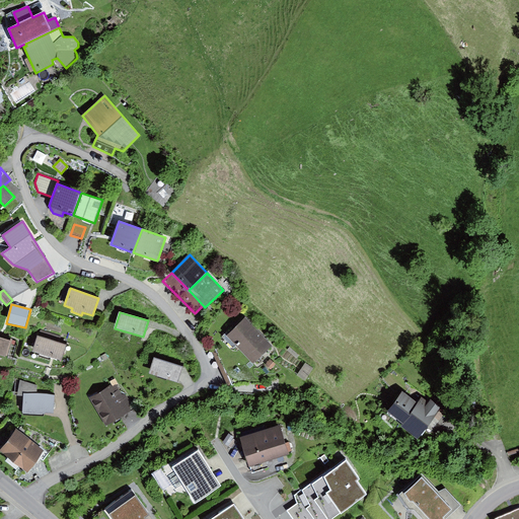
[(246,318),(227,336),(253,363),(272,345),(246,318)]
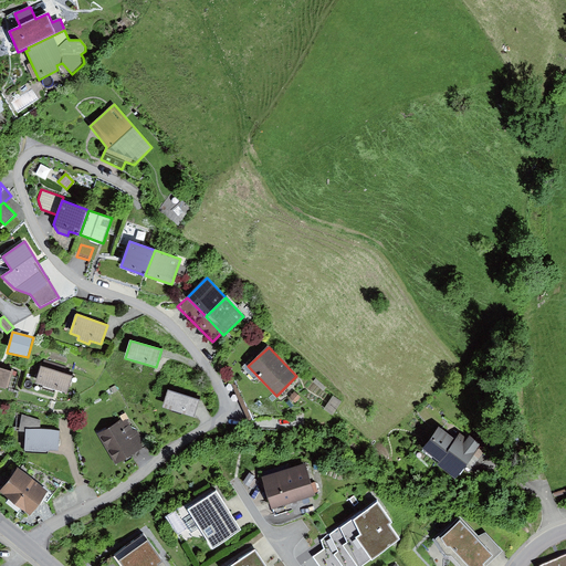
[(42,367),(41,366),(35,384),(67,392),(72,376),(64,374),(66,367),(44,359),(42,367)]
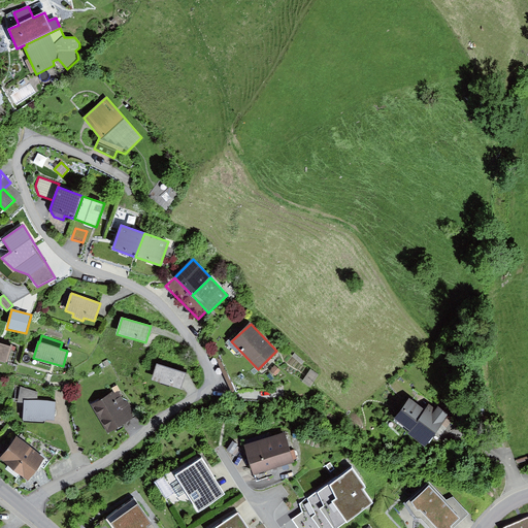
[(11,344),(0,340),(0,362),(6,364),(11,344)]
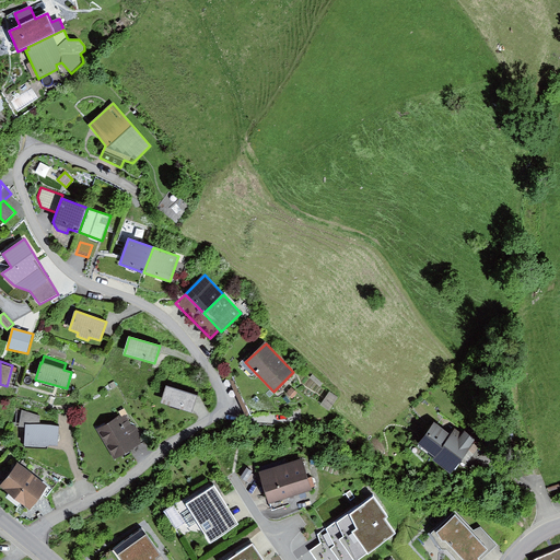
[(197,396),(166,386),(161,403),(191,412),(197,396)]
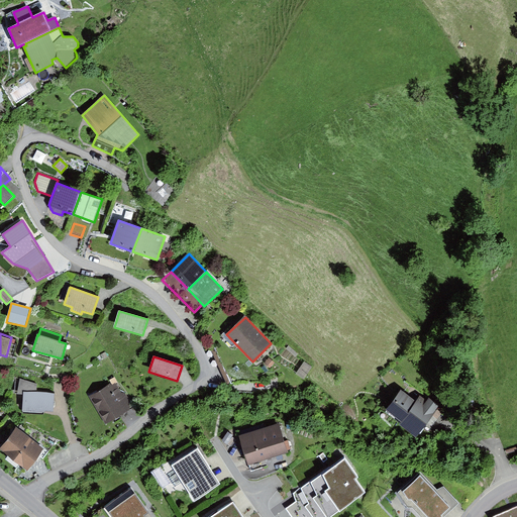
[(269,357),(265,363),(271,368),(275,363),(269,357)]
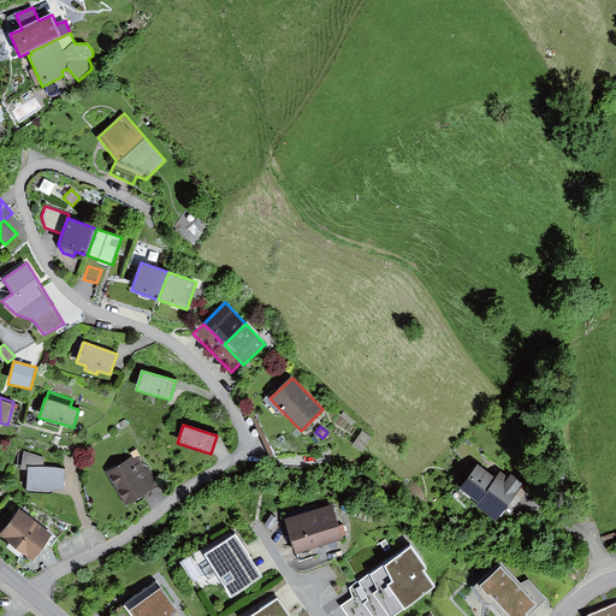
[(363,431),(354,445),(363,452),(373,437),(363,431)]
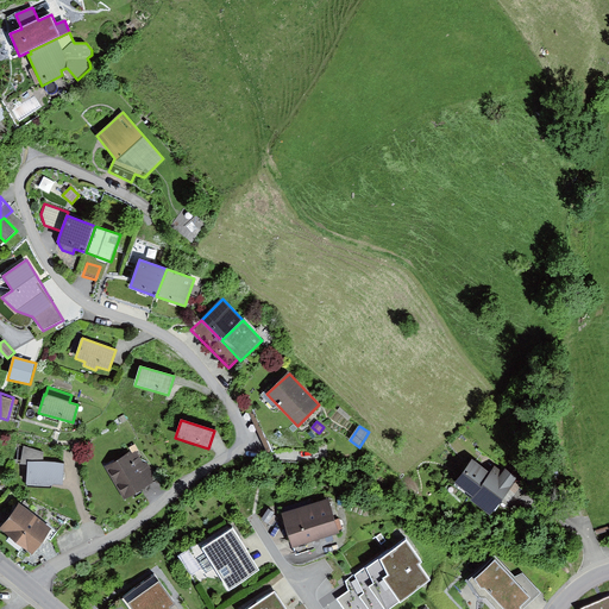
[(44,452),(24,446),(20,464),(27,465),(26,484),(63,485),(64,464),(43,462),(44,452)]
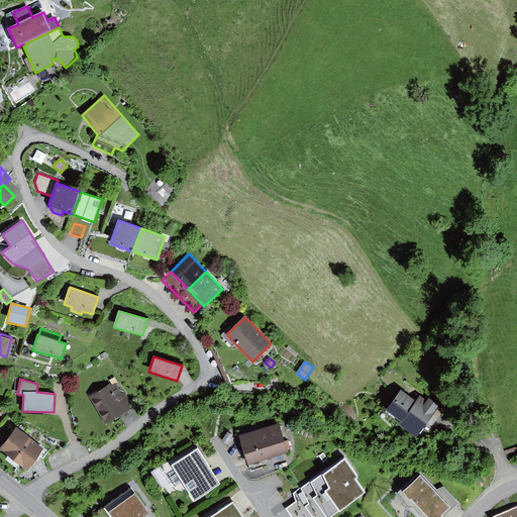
[(110,385),(91,396),(107,423),(134,407),(125,393),(121,393),(116,384),(111,386),(110,385)]
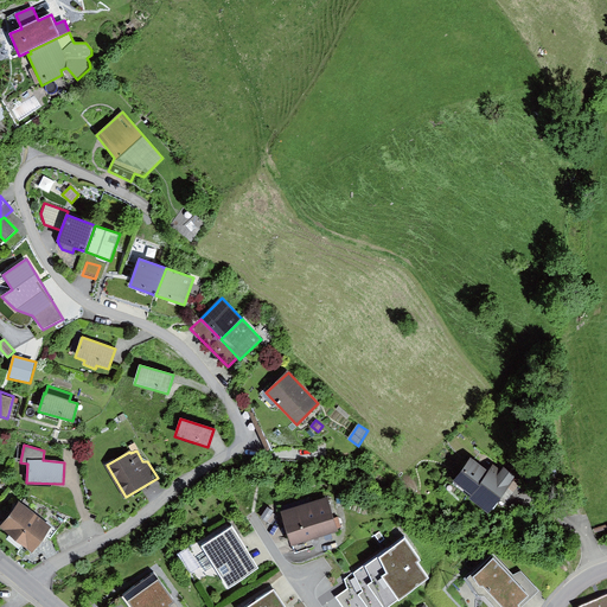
[(471,459),(454,481),(472,496),(470,498),(490,513),(517,477),(503,466),(500,470),(493,465),(489,472),(471,459)]
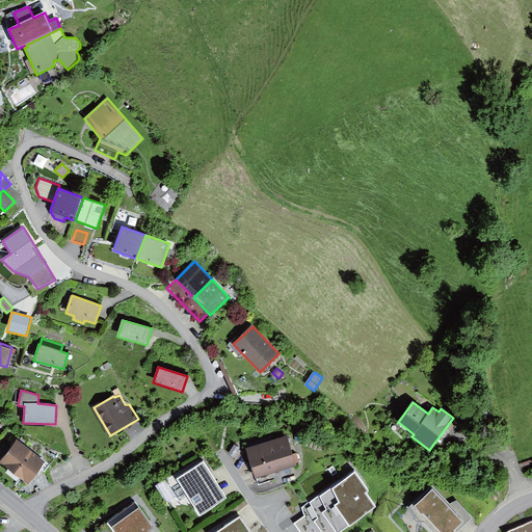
[(23,435),(20,442),(46,461),(40,469),(44,472),(59,452),(23,435)]
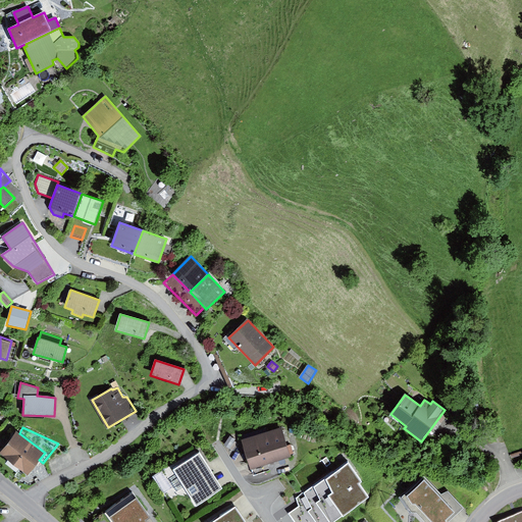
[(242,440),(251,470),(291,458),(280,427),(242,440)]
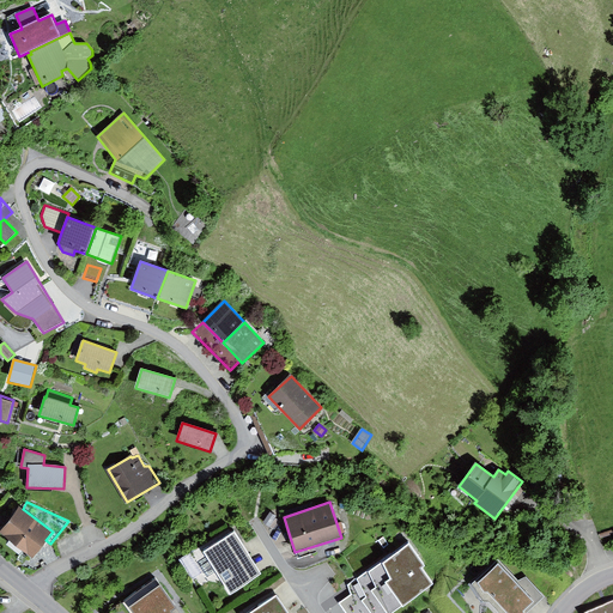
[(95,504),(90,517),(98,520),(96,526),(103,529),(109,515),(102,513),(103,508),(95,504)]
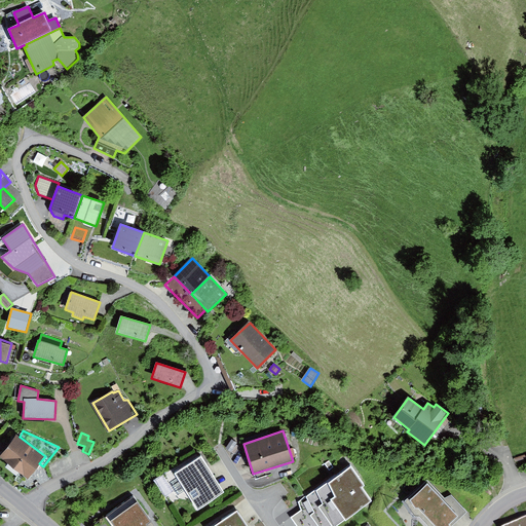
[(20,437),(16,435),(0,455),(0,456),(8,463),(5,467),(16,477),(20,473),(28,479),(39,463),(45,456),(20,437)]
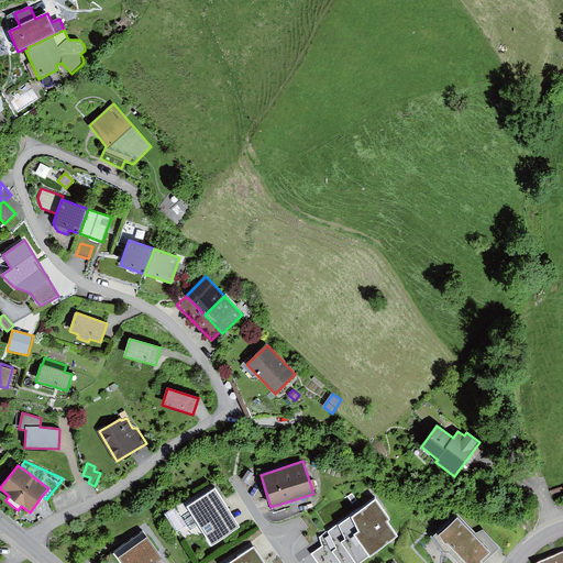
[(216,489),(187,507),(212,545),(240,528),(216,489)]
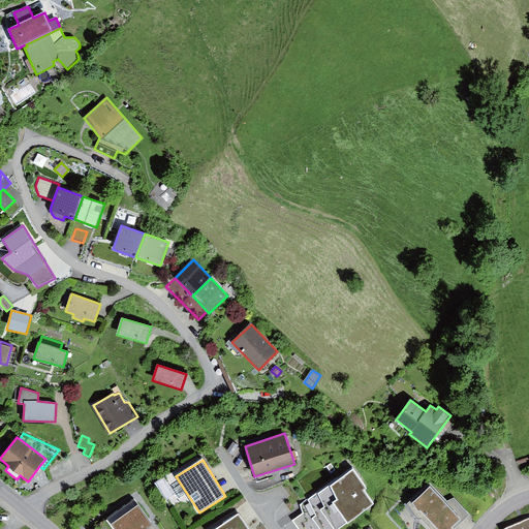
[(300,505),(306,514),(294,521),(300,528),(336,528),(372,504),(364,492),(367,489),(353,468),(300,505)]
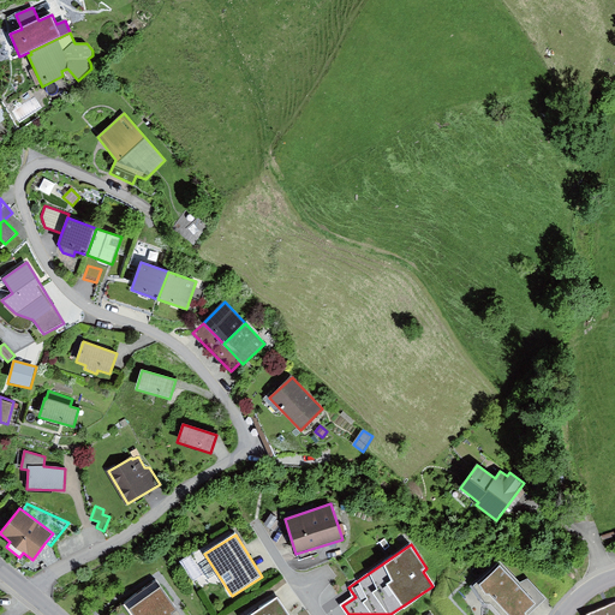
[(500,561),(475,586),(485,604),(491,604),(501,614),(527,614),(545,599),(529,579),(519,583),(500,561)]
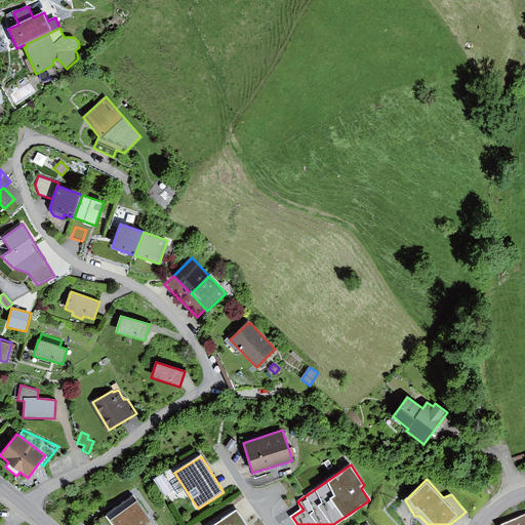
[(133,497),(107,516),(112,524),(146,524),(151,521),(133,497)]
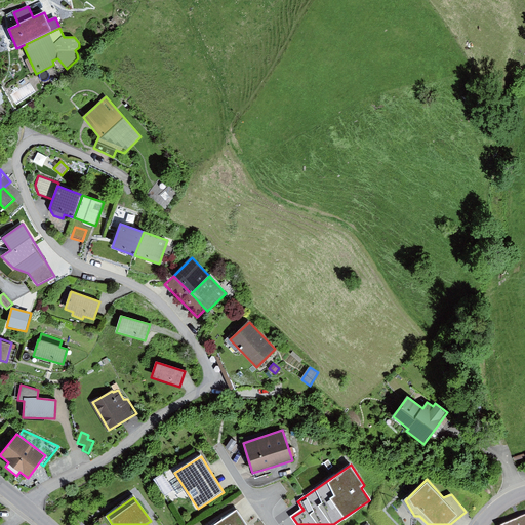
[(246,524),(236,510),(213,524),(246,524)]
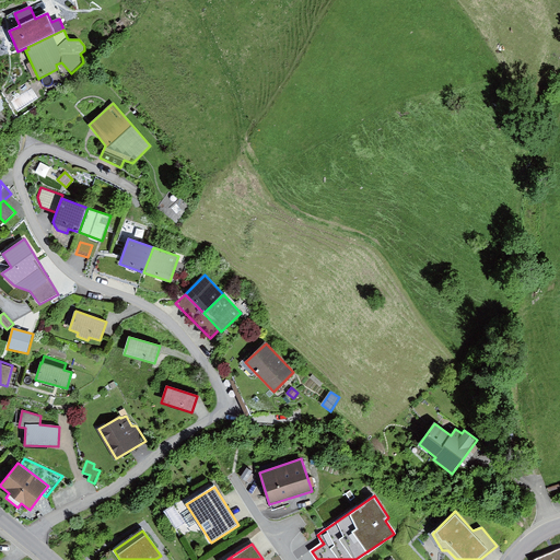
[(559,559),(559,548),(535,559),(559,559)]
